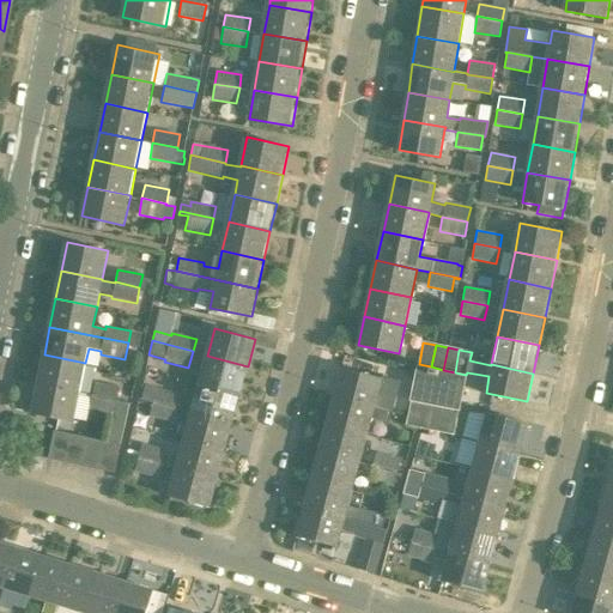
[(44,354),(38,383),(79,392),(85,363),(44,354)]
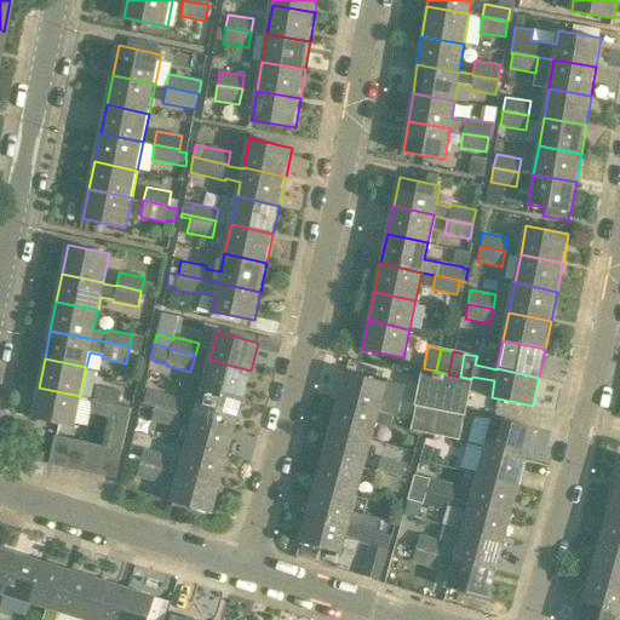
[(210,360),(202,386),(244,399),(251,371),(210,360)]
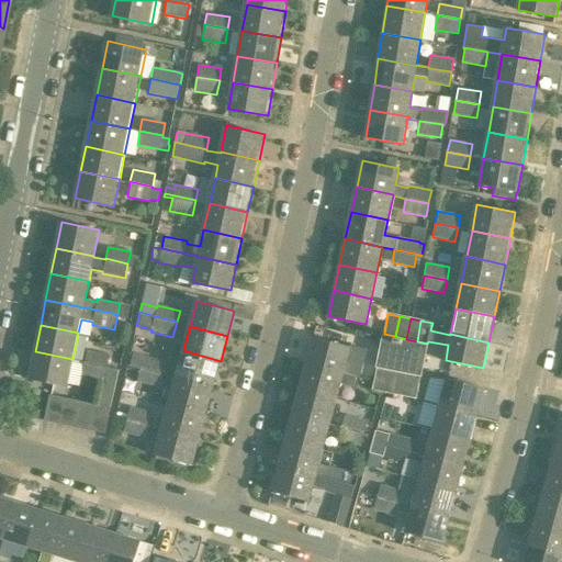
[(398,372),(409,374),(422,377),(428,345),(427,345),(427,344),(417,341),(406,339),(395,336),(384,334),(383,336),(382,336),(375,367),(388,370),(398,372)]
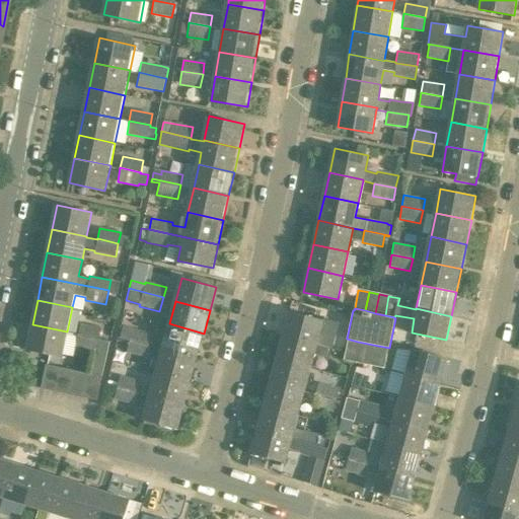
[(289,311),(283,335),(317,344),(323,320),(289,311)]
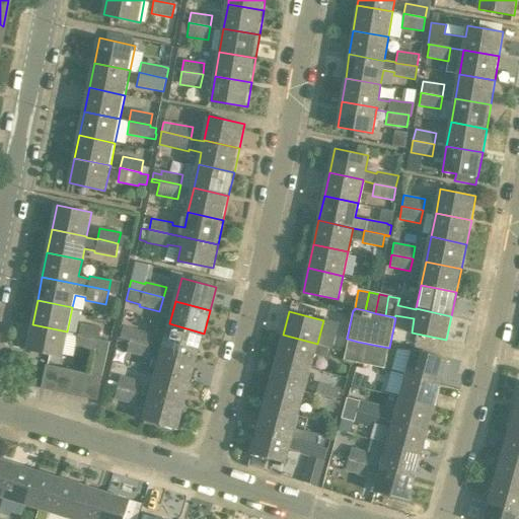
[(79,323),(78,334),(98,338),(100,327),(79,323)]
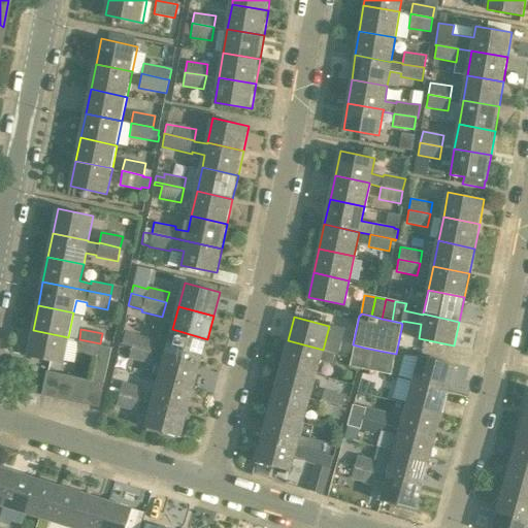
[(172,329),(165,354),(201,363),(207,339),(172,329)]
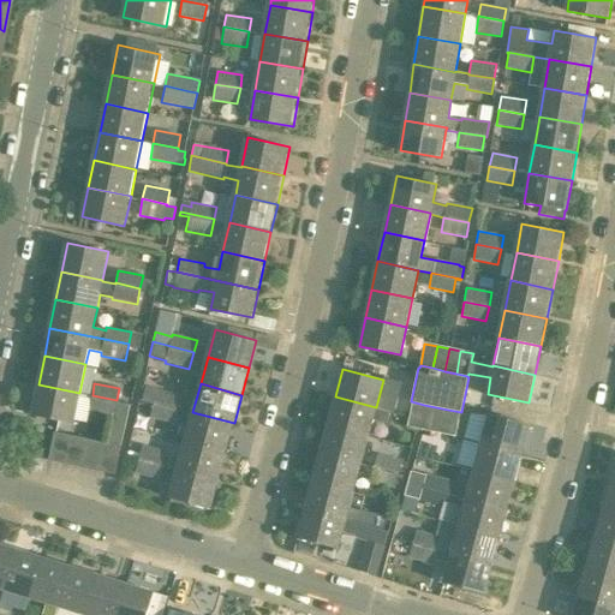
[(79,393),(39,384),(33,415),(73,423),(79,393)]
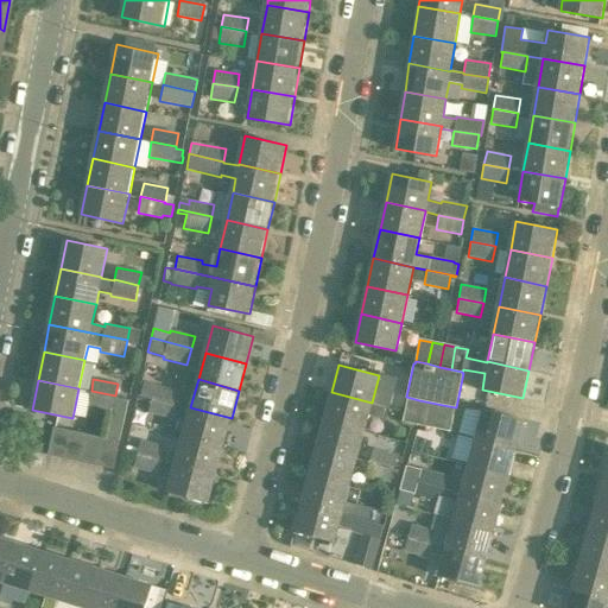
[(144,382),(140,393),(177,404),(179,392),(144,382)]
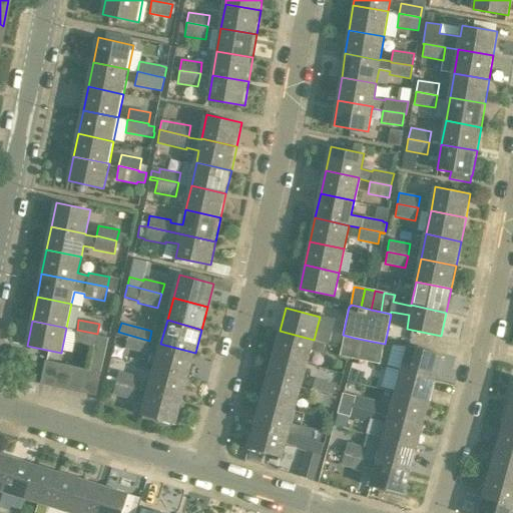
[(97,334),(77,330),(74,344),(95,348),(97,334)]
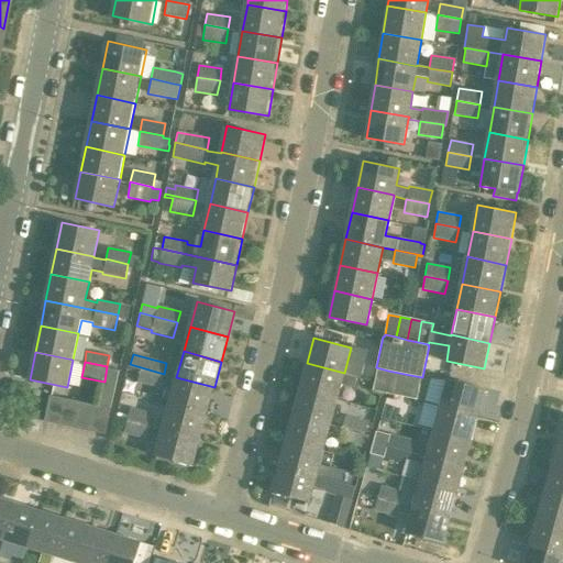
[(307,363),(300,388),(338,398),(341,384),(354,387),(357,377),(344,373),(307,363)]
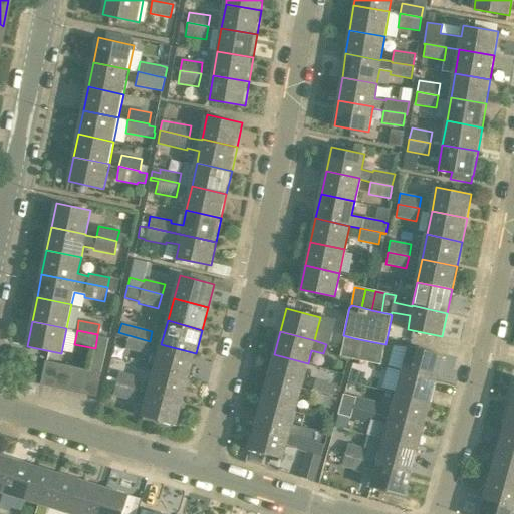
[(150,341),(118,332),(118,334),(129,337),(125,349),(146,354),(150,341)]
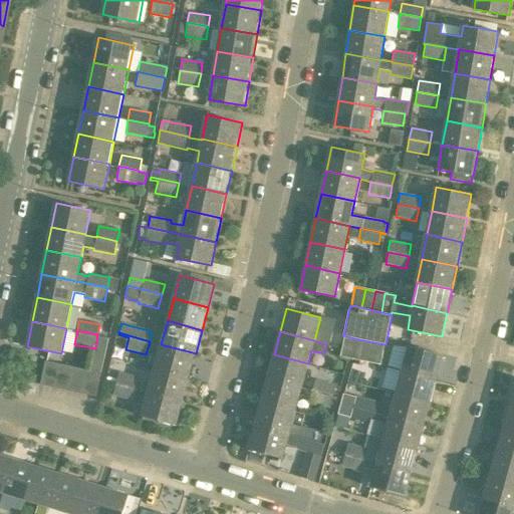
[(93,364),(107,367),(114,338),(101,334),(93,364)]
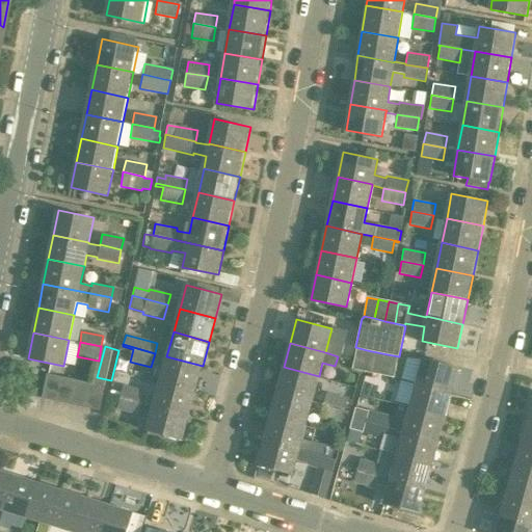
[(352,370),(363,372),(367,350),(355,347),(355,349),(356,349),(352,370)]
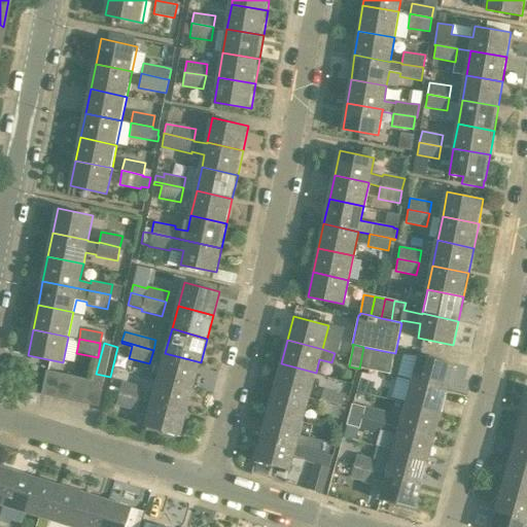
[(359,369),(370,371),(374,349),(363,347),(359,369)]
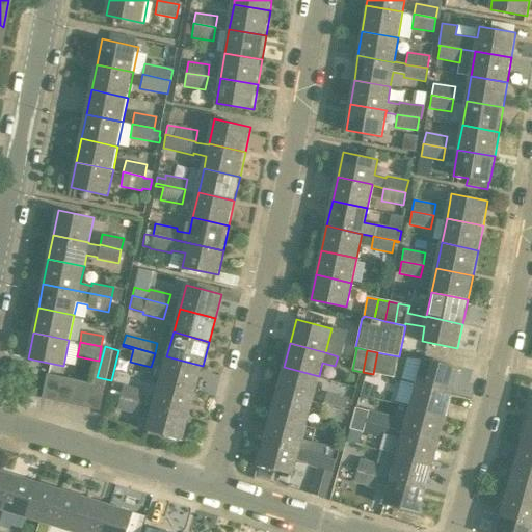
[(373,374),(382,376),(388,354),(377,352),(373,374)]
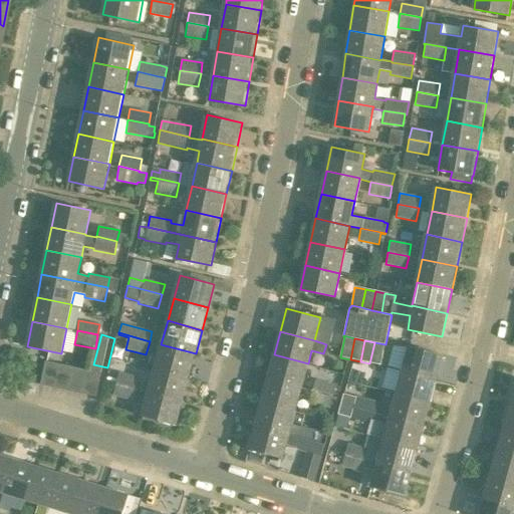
[(374,342),(369,363),(380,365),(384,345),(386,345),(386,344),(374,342)]
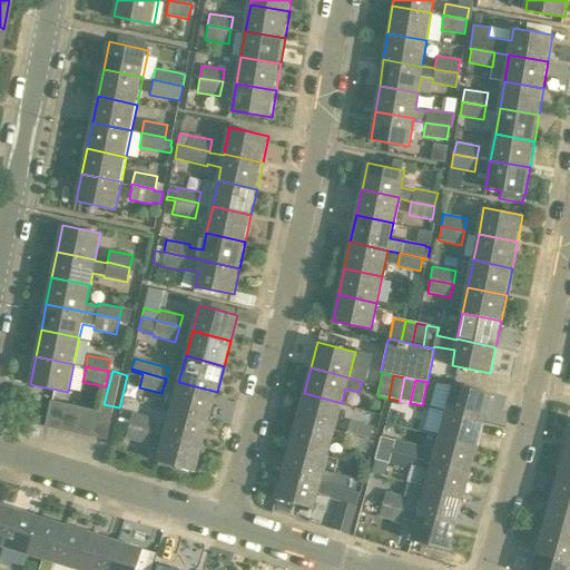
[(178,382),(172,409),(209,419),(217,392),(178,382)]
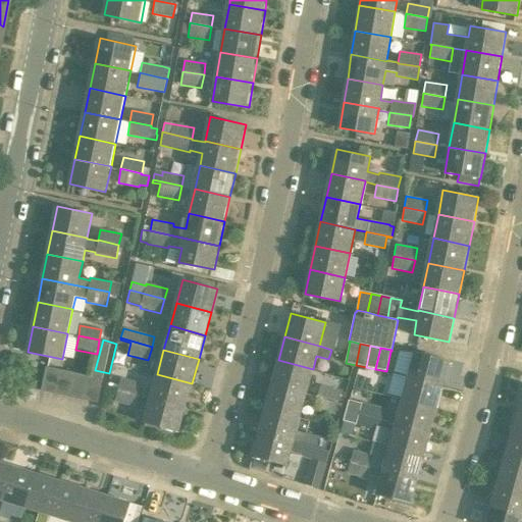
[(408,376),(444,385),(450,361),(414,352),(408,376)]
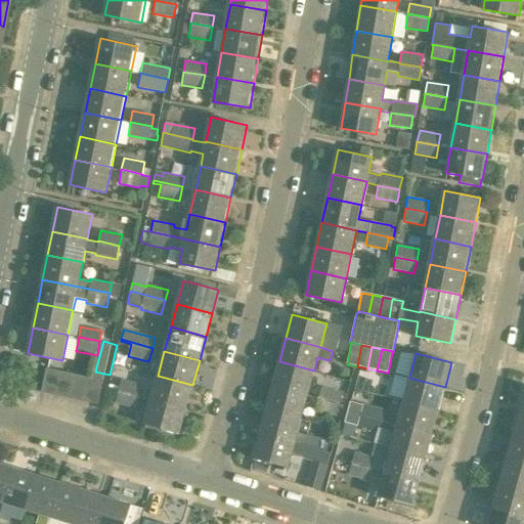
[(279,361),(272,386),(308,395),(314,370),(279,361)]
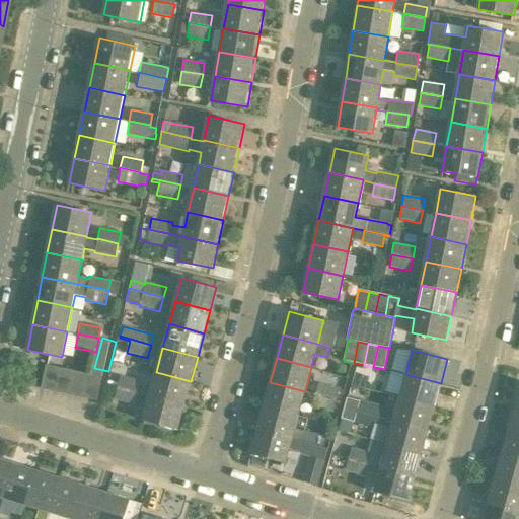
[(42,387),(56,390),(61,366),(47,363),(42,387)]
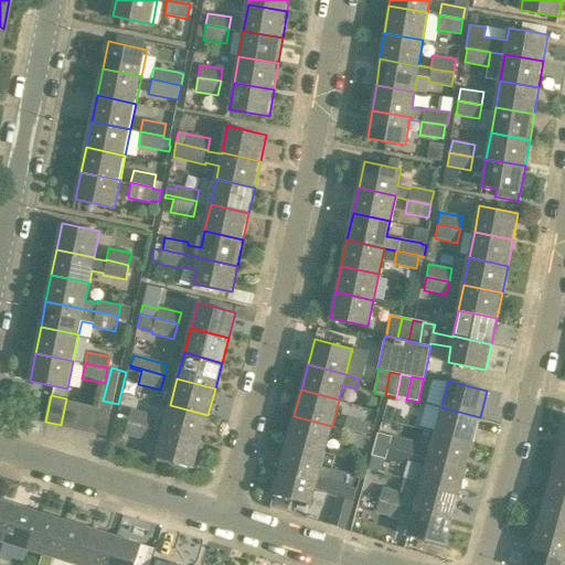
[(61,425),(76,428),(82,402),(66,398),(61,425)]
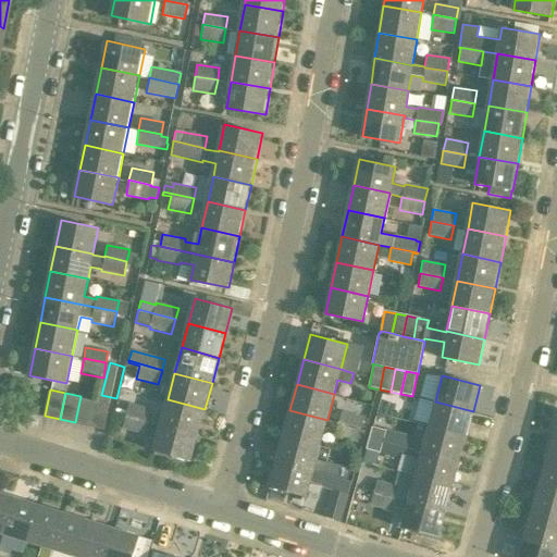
[(75,422),(89,425),(95,399),(81,396),(75,422)]
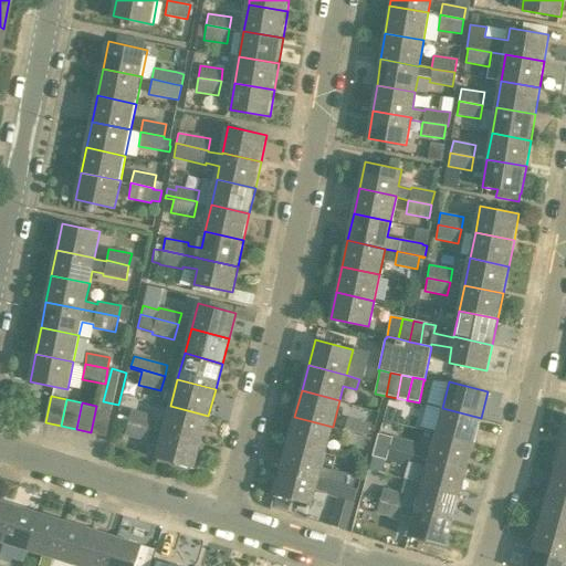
[(96,406),(91,432),(106,435),(112,409),(96,406)]
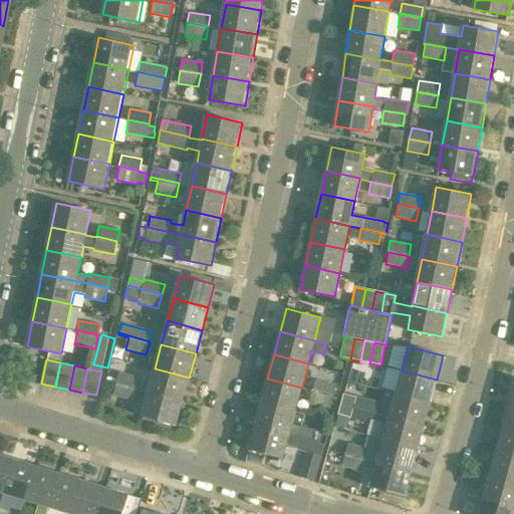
[(155,368),(149,392),(183,401),(189,377),(155,368)]
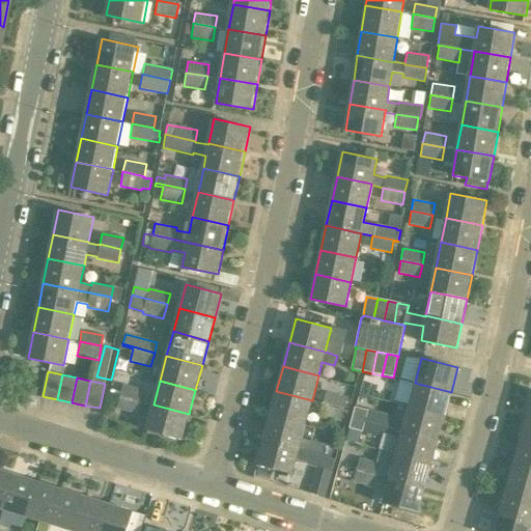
[(409,407),(445,416),(451,392),(415,383),(409,407)]
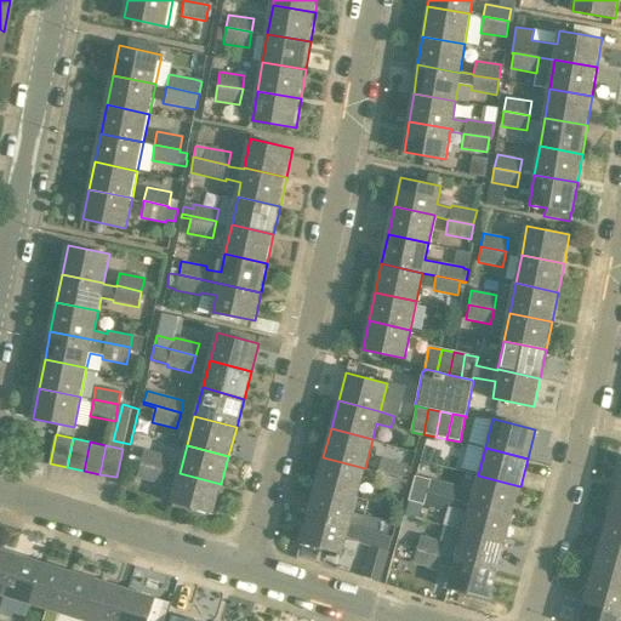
[(143,450),(141,462),(165,468),(167,456),(143,450)]
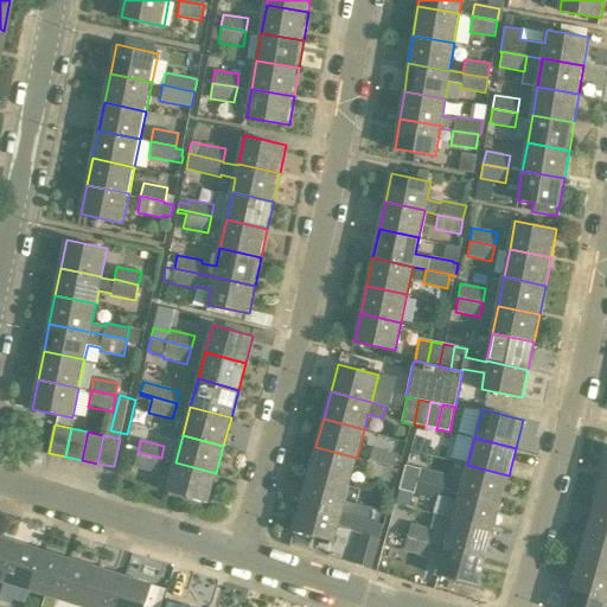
[(315,447),(308,474),(349,485),(357,458),(315,447)]
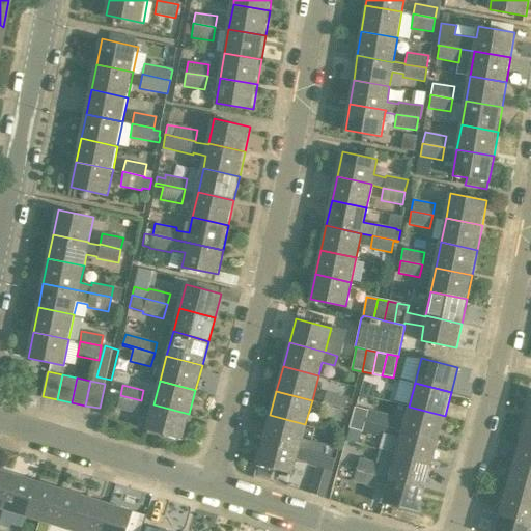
[(326,391),(323,403),(343,409),(346,397),(326,391)]
